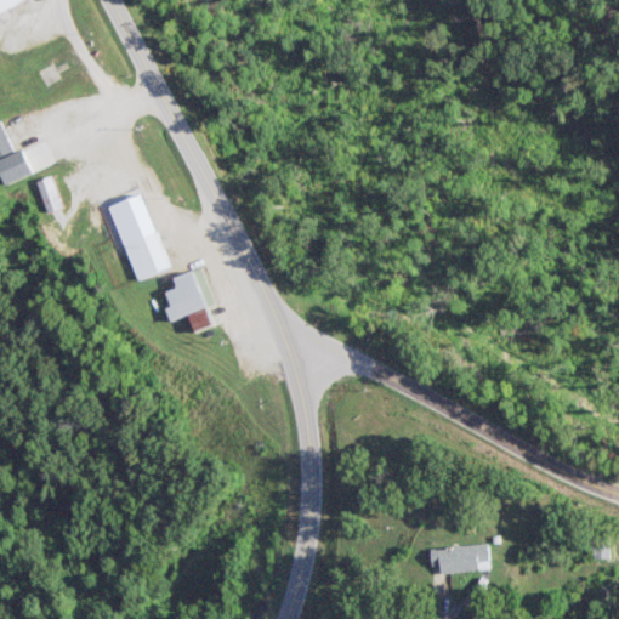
[(0,15),(29,0),(0,0),(0,15)]
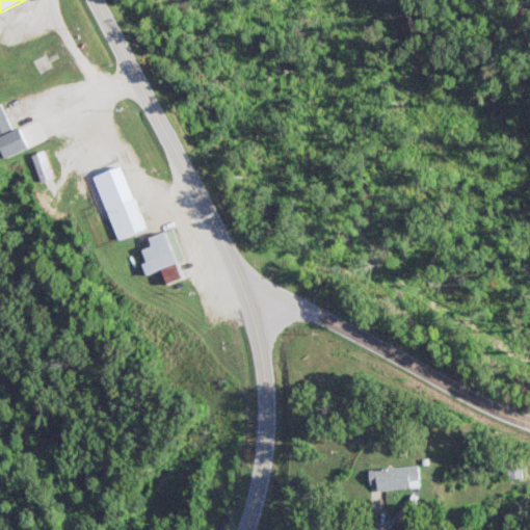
[(19,130),(12,133),(1,105),(0,105),(0,150),(4,161),(28,151),(19,130)]
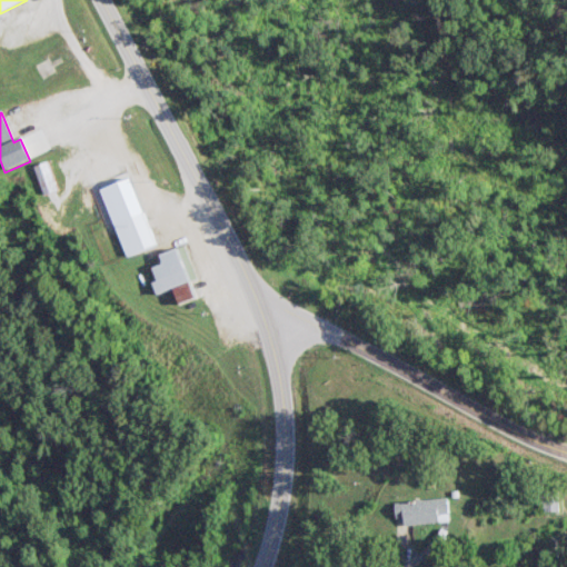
[(56,192),(47,163),(33,168),(43,197),(56,192)]
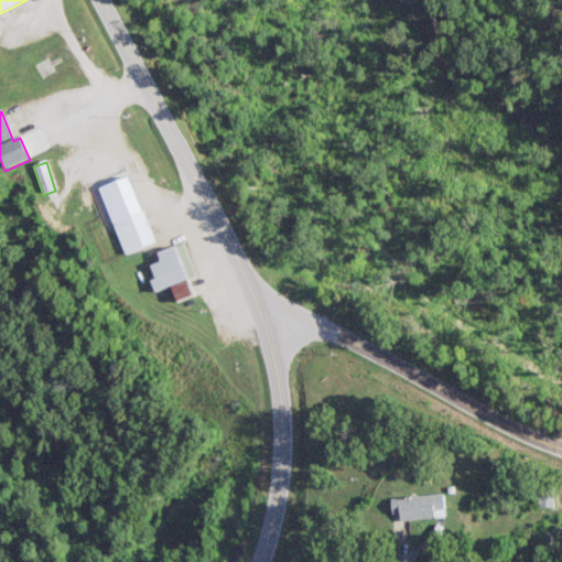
[(111,223),(123,255),(153,245),(141,212),(111,223)]
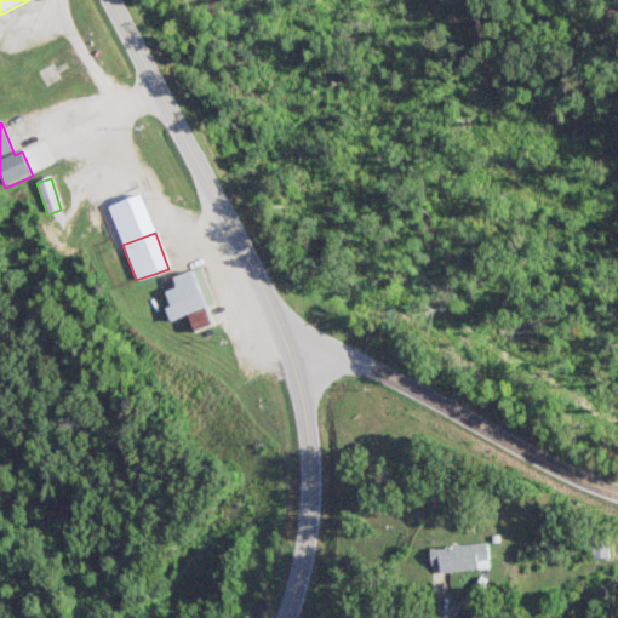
[(217,326),(199,269),(172,278),(176,289),(162,293),(171,321),(189,315),(194,333),(217,326)]
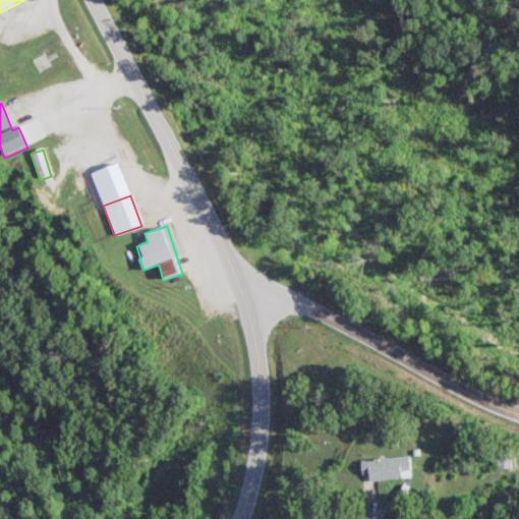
[(361,459),(362,480),(410,478),(409,457),(361,459)]
